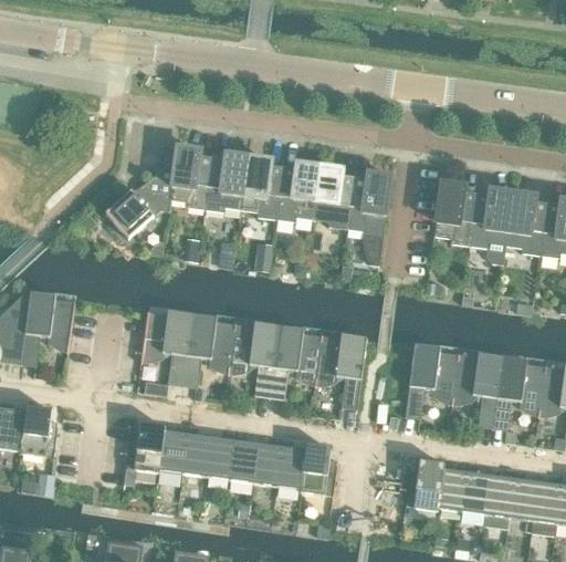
[(170,199),(178,147),(176,147),(174,168),(158,166),(156,170),(153,174),(150,177),(147,180),(144,184),(139,186),(140,187),(134,194),(130,190),(105,212),(128,238),(159,209),(169,210),(170,199)]
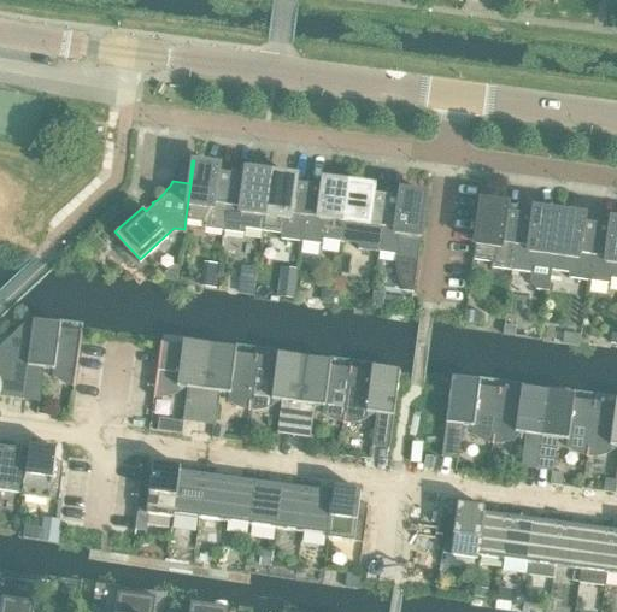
[(194,160),(186,217),(203,219),(203,224),(224,228),(231,171),(221,170),(221,166),(207,165),(204,163),(201,162),(198,160),(194,160)]
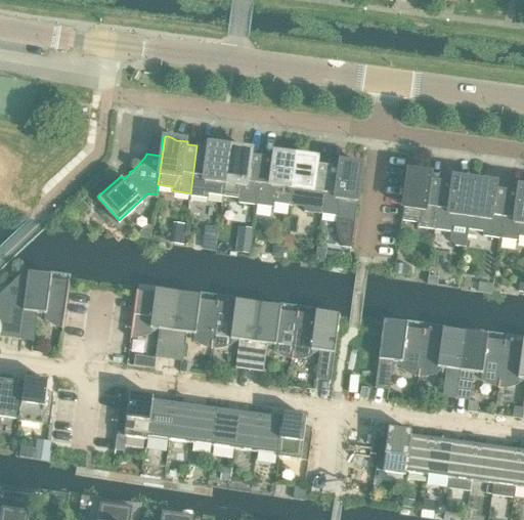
[(197,145),(190,193),(207,196),(208,191),(224,193),(230,145),(227,144),(223,144),(220,144),(217,145),(207,144),(207,146),(197,145)]
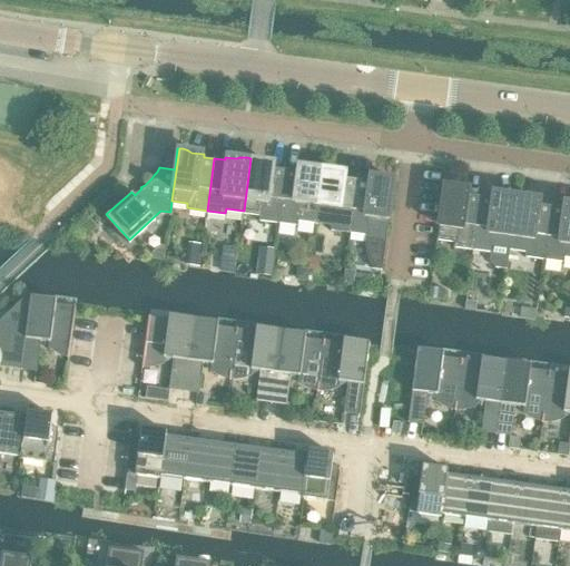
[(251,158),(244,211),(259,213),(258,217),(278,221),(286,168),(275,166),(275,164),(263,162),(261,160),(257,159),(254,158),(251,158)]
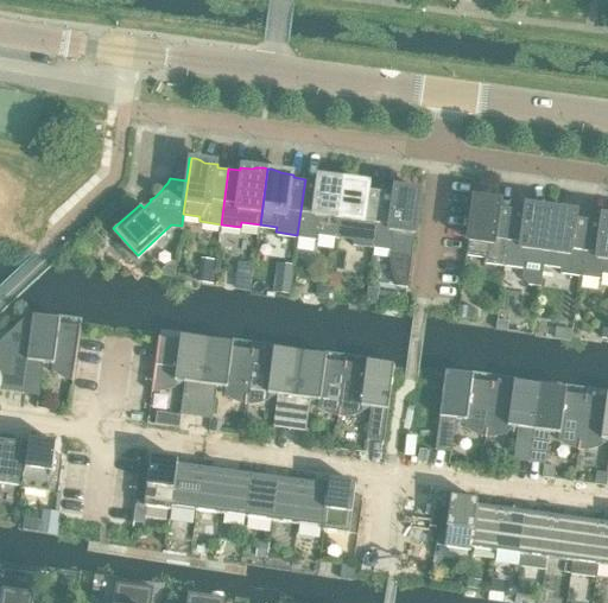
[(305,179),(297,235),(317,237),(317,232),(336,235),(343,178),(340,178),(336,178),(331,178),(328,179),(316,177),(316,181),(305,179)]
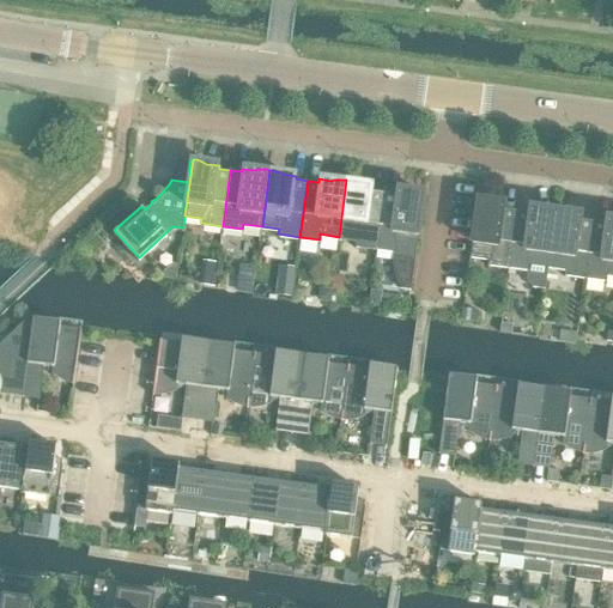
[(346,180),(339,237),(356,238),(354,244),(376,247),(384,190),(372,189),(372,186),(360,184),(357,183),(353,182),(350,181),(346,180)]
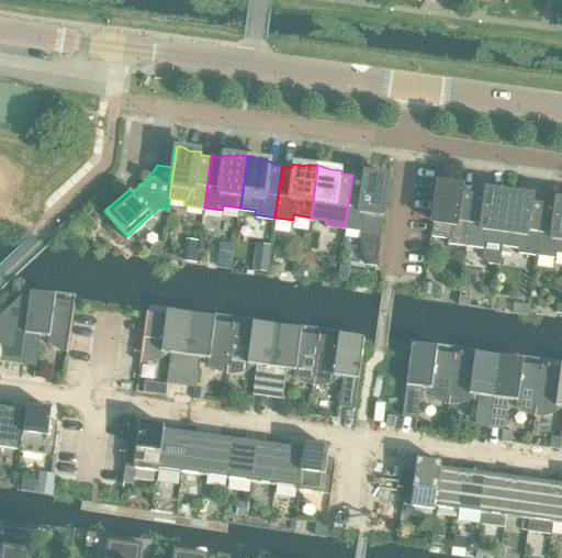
[(352,175),(345,226),(360,229),(360,234),(360,238),(361,243),(362,248),(363,253),(364,257),(367,261),(375,263),(388,175),(384,175),(381,175),(377,175),(373,175),(362,174),(362,177),(352,175)]
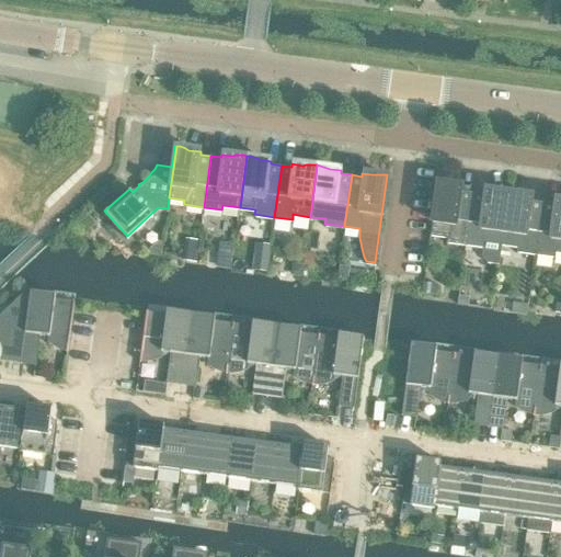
[(436,181),(430,232),(446,235),(446,240),(466,242),(472,191),(462,190),(462,186),(450,185),(448,184),(445,183),(443,182),(439,181),(436,181)]
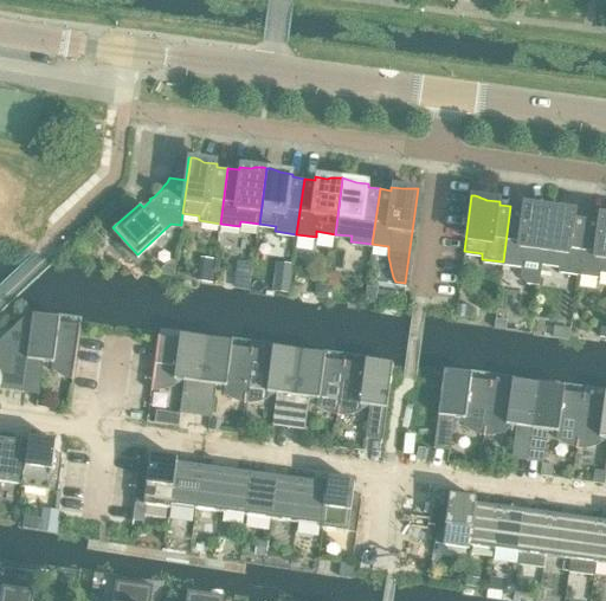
[(510,206),(503,262),(521,264),(520,272),(526,279),(537,282),(541,262),(549,206),(546,206),(541,206),(537,206),(534,206),(522,205),(521,208),(510,206)]
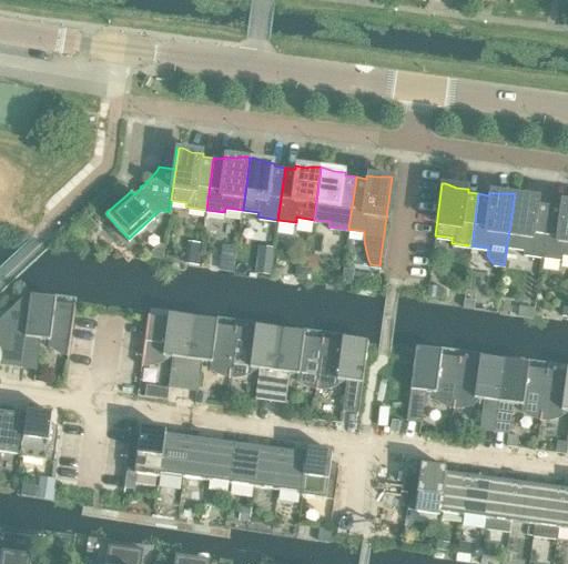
[(515,193),(507,245),(524,248),(523,252),(543,255),(549,203),(539,202),(539,200),(527,198),(525,197),(521,195),(518,194),(515,193)]
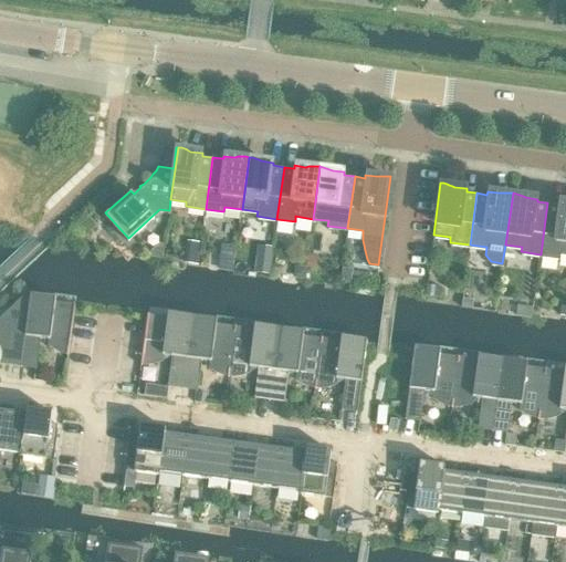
[(547,203),(541,255),(559,257),(559,252),(565,252),(565,201),(558,201),(558,205),(547,203)]
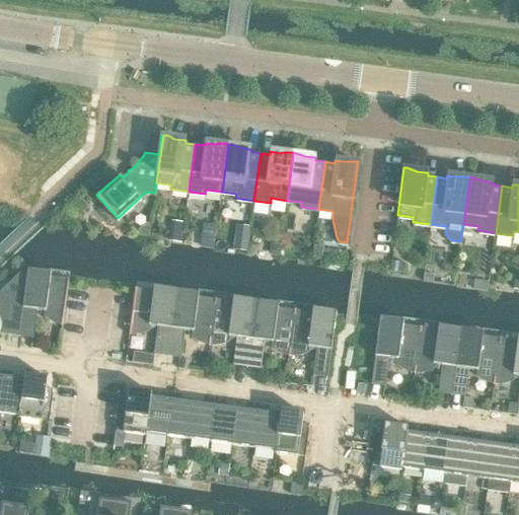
[(145,220),(139,226),(138,232),(149,233),(150,220),(145,220)]
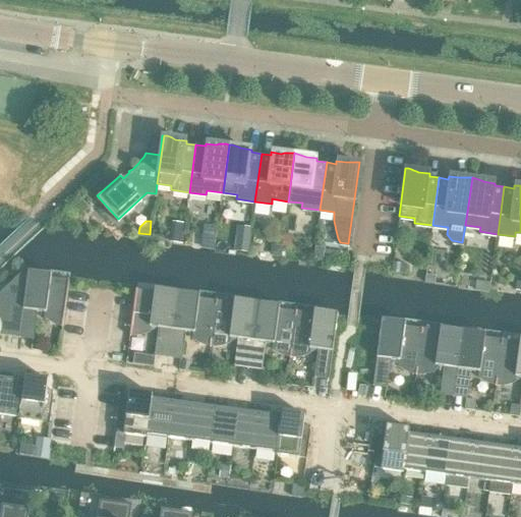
[(173,235),(181,237),(183,225),(174,223),(173,235)]
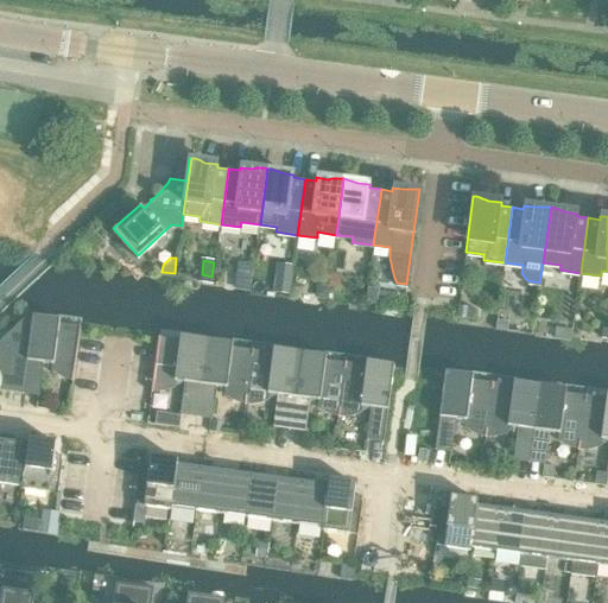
[(238,260),(234,285),(251,287),(254,262),(238,260)]
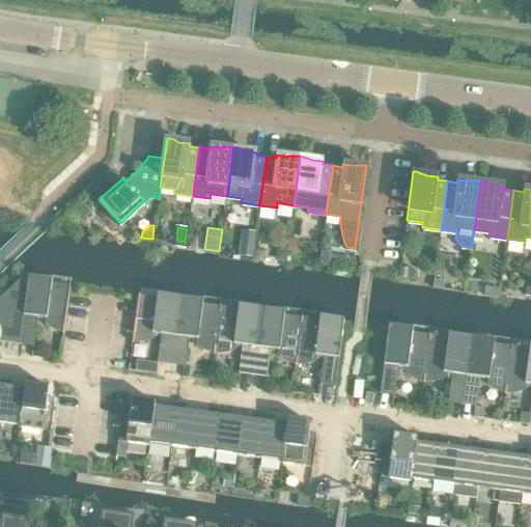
[(299,238),(289,237),(288,247),(297,248),(299,238)]
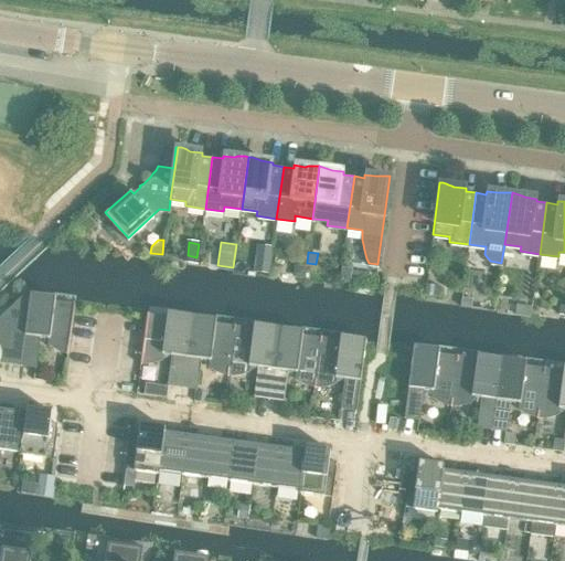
[(255,268),(268,270),(269,262),(256,260),(255,268)]
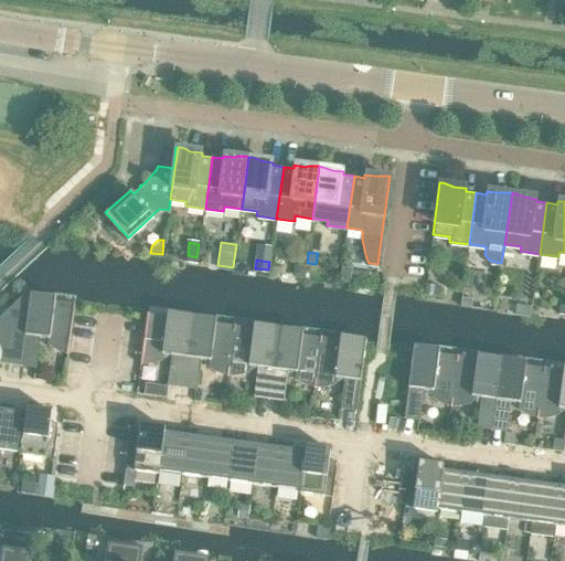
[(292,273),(304,275),(305,264),(294,262),(292,273)]
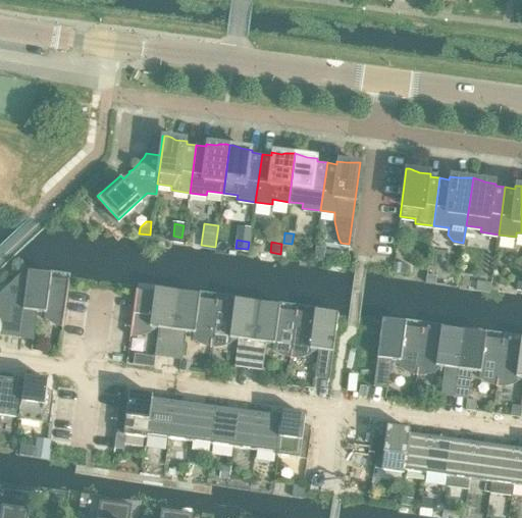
[(316,244),(314,258),(323,259),(325,246),(316,244)]
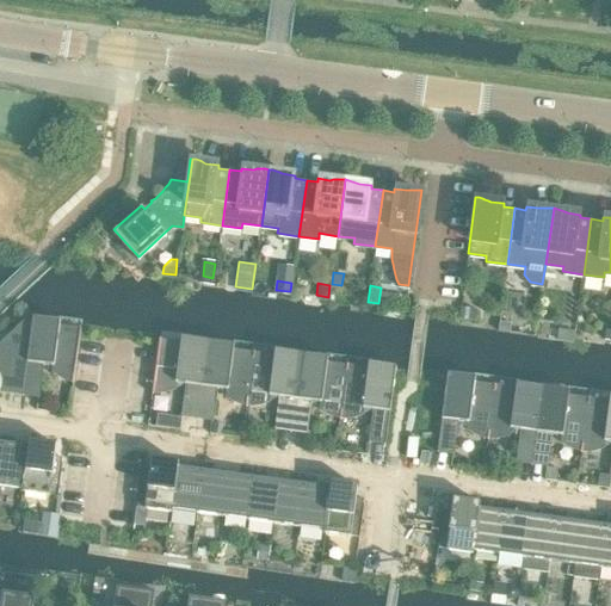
[(460,304),(458,316),(471,319),(474,305),(460,304)]
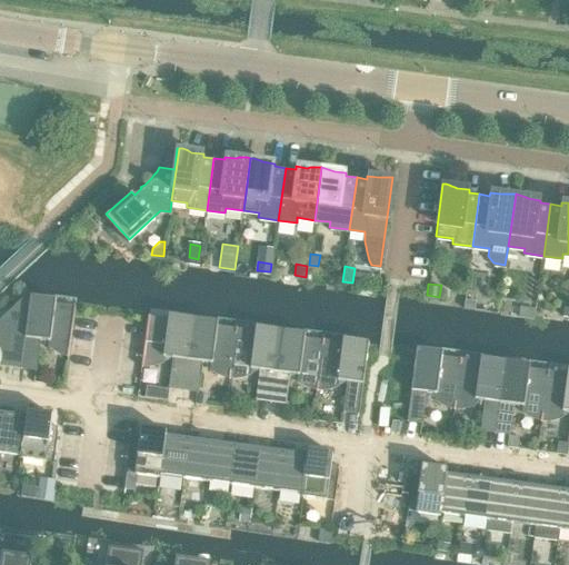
[(0,318),(0,357),(21,360),(31,293),(30,293),(29,298),(22,297),(0,318)]
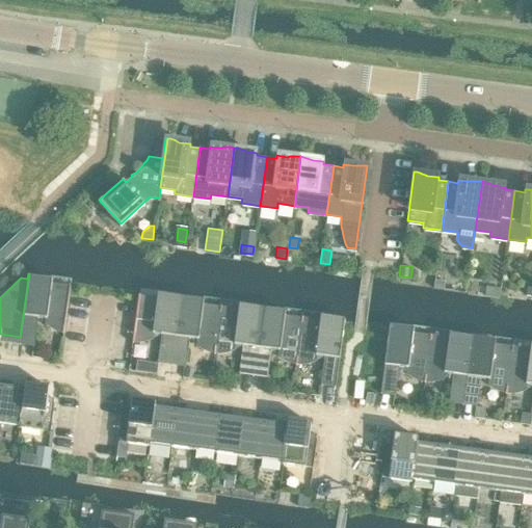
[(29,273),(20,337),(34,339),(37,315),(46,316),(45,320),(63,328),(70,285),(51,283),(52,276),(29,273)]
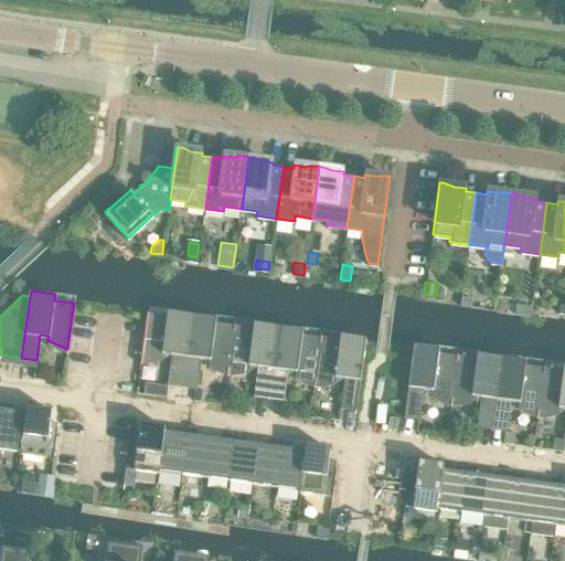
[(462,299),(462,303),(461,304),(471,306),(472,300),(472,297),(462,296),(462,299)]
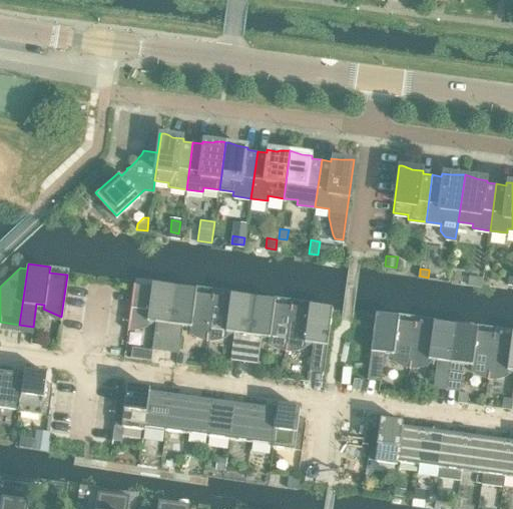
[(480,285),(481,281),(482,276),(469,274),(468,279),(468,283),(480,285)]
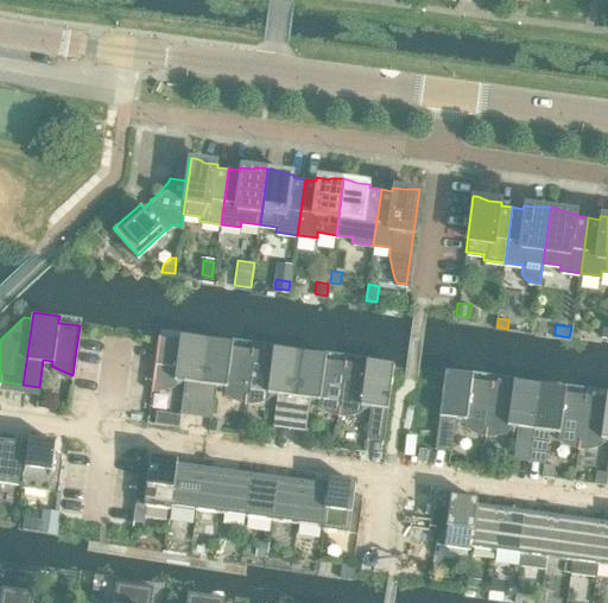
[(158,336),(151,386),(153,386),(158,386),(164,386),(169,385),(173,382),(175,378),(184,379),(181,406),(197,408),(207,335),(179,332),(179,340),(158,336)]
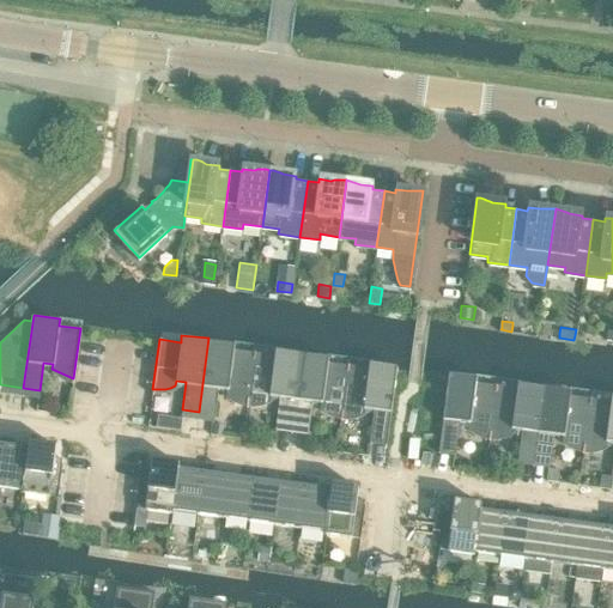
[(208,338),(199,412),(214,414),(218,387),(228,388),(226,394),(231,396),(236,399),(242,401),(248,402),(254,351),(234,348),(235,341),(208,338)]
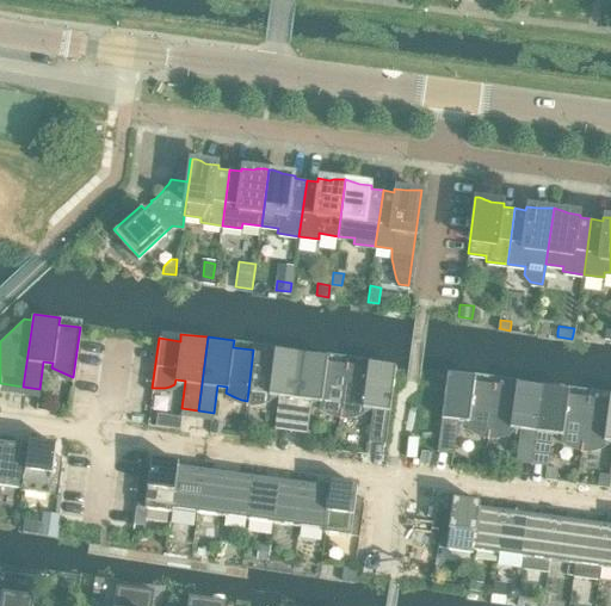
[(253,350),(247,401),(253,401),(258,401),(264,400),(269,399),(270,393),(278,394),(275,421),(291,424),(301,348),(275,346),(273,352),(253,350)]
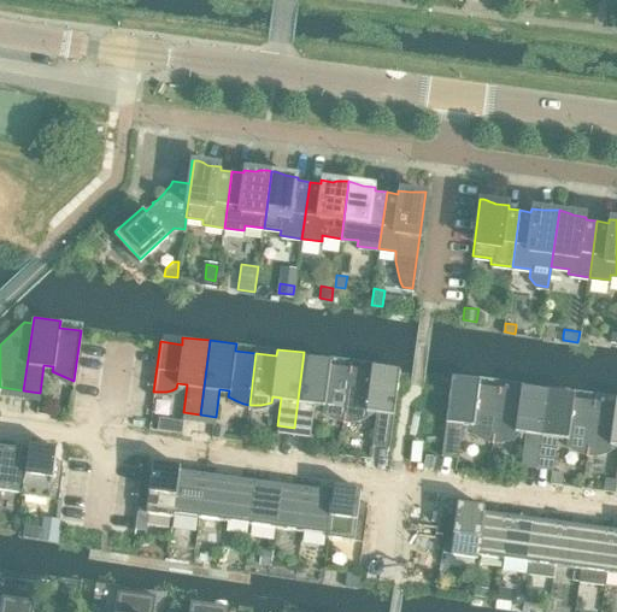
[(304,352),(294,428),(310,430),(313,402),(323,404),(322,409),(328,412),(331,415),(338,417),(344,418),(351,365),(330,363),(330,355),(304,352)]
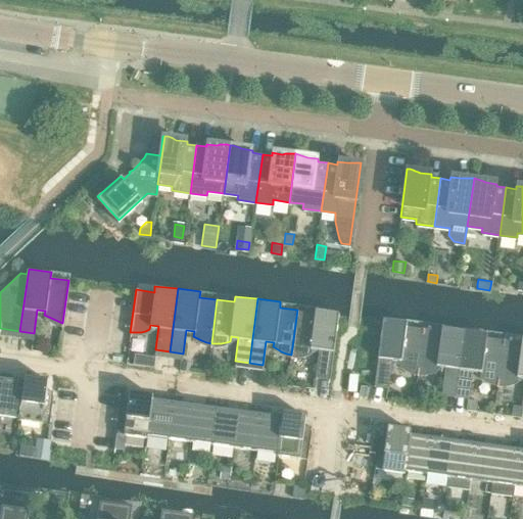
[(297,310),(291,355),(296,355),(301,355),(306,354),(310,351),(311,347),(319,348),(316,372),(330,374),(338,311),(315,308),(315,312),(297,310)]
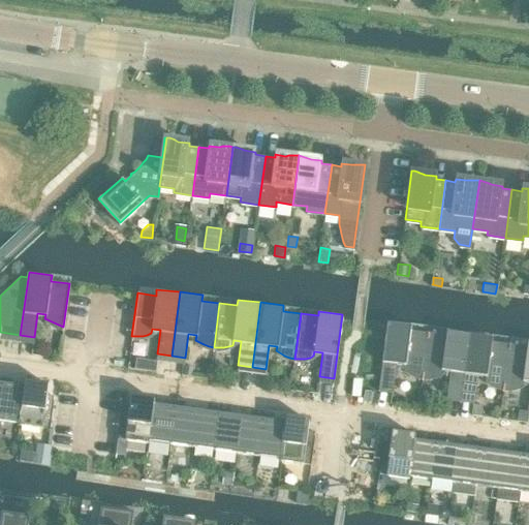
[(417,375),(422,375),(428,333),(410,330),(411,323),(387,320),(378,384),(394,387),(397,362),(405,363),(404,368),(407,371),(412,373),(417,375)]
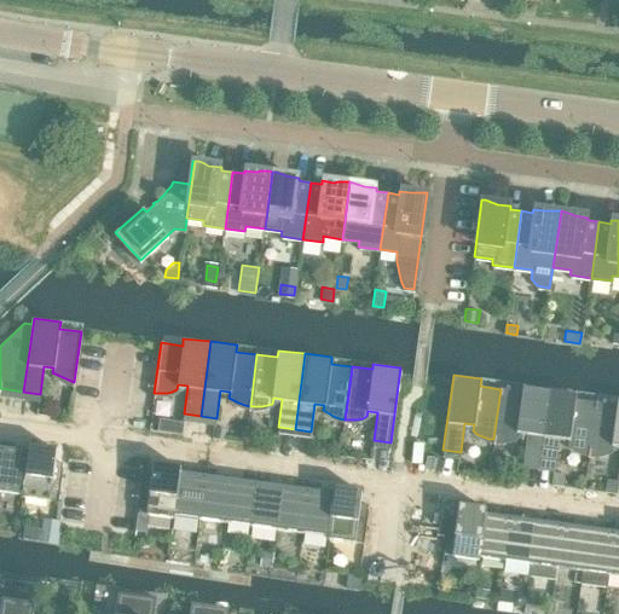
[(501,389),(493,439),(501,440),(507,440),(513,438),(516,436),(518,430),(527,433),(522,461),(539,463),(549,388),(522,384),(521,392),(501,389)]
